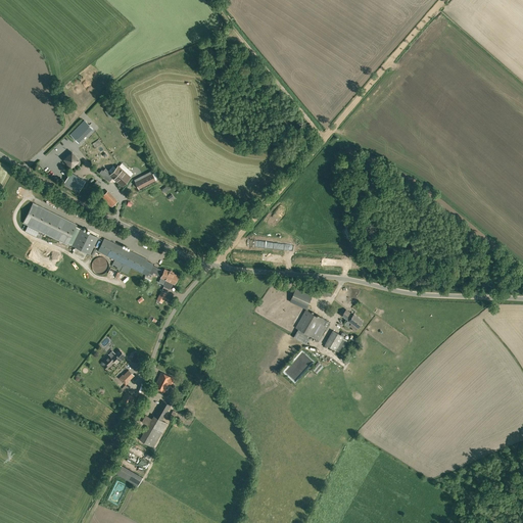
[(79,142),(92,129),(84,121),(70,134),(79,142)]
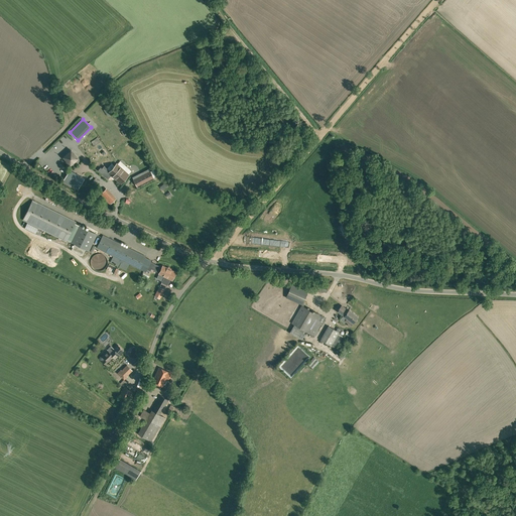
[(94,146),(101,141),(98,137),(91,142),(94,146)]
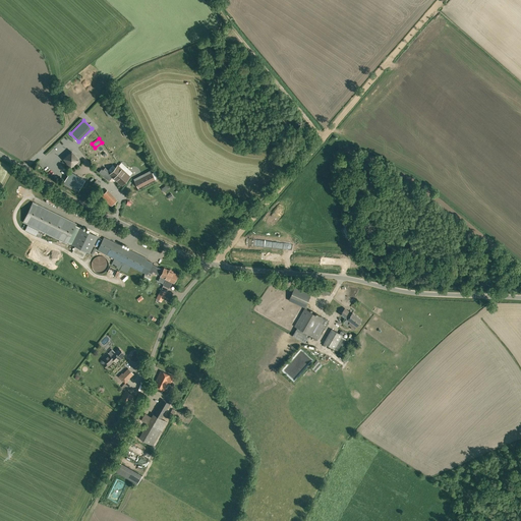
[(68,159),(75,166),(84,158),(76,151),(68,159)]
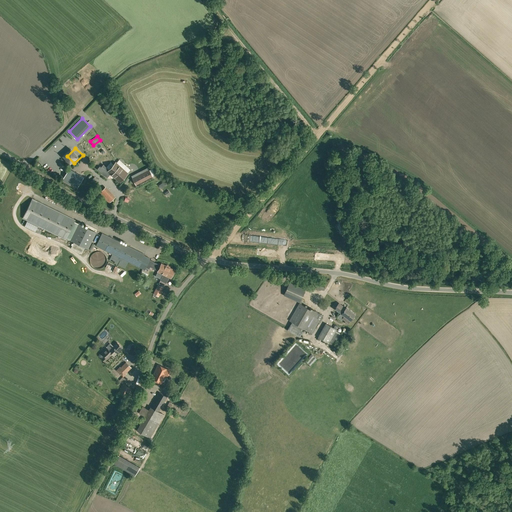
[(100,166),(97,169),(107,178),(110,174),(120,182),(128,173),(115,162),(109,170),(103,164),(101,167),(100,166)]
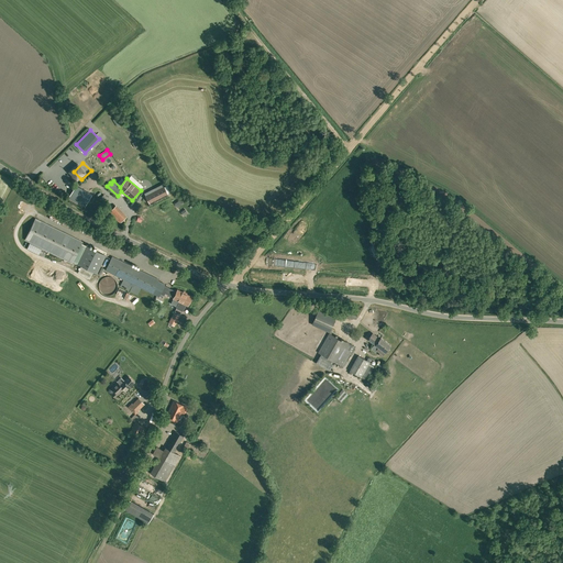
[(76,186),(68,197),(85,207),(91,195),(76,186)]
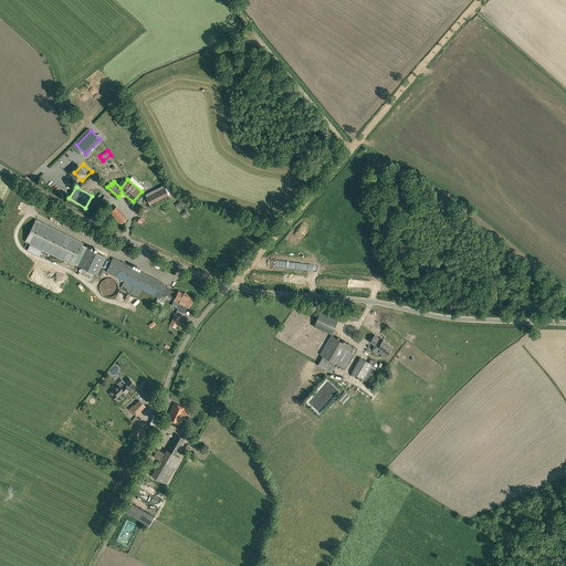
[(168,195),(164,187),(145,196),(149,203),(168,195)]
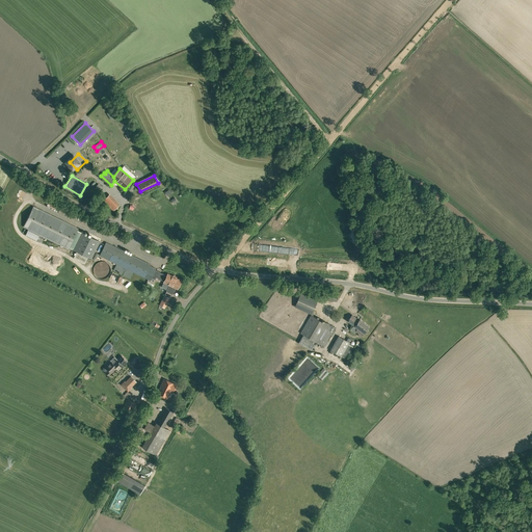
[(118,205),(109,194),(104,200),(113,210),(118,205)]
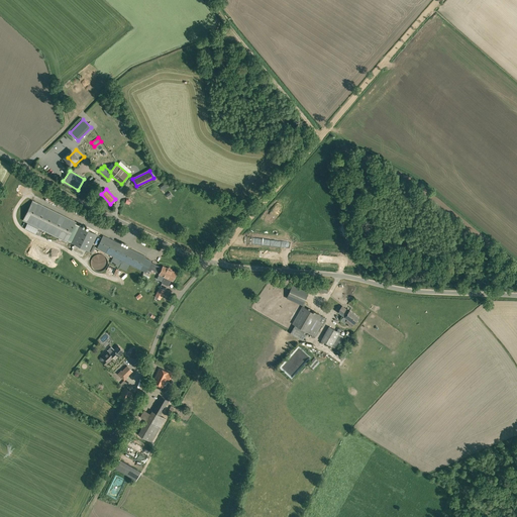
[(67,241),(75,224),(76,222),(32,201),(23,220),(67,241)]
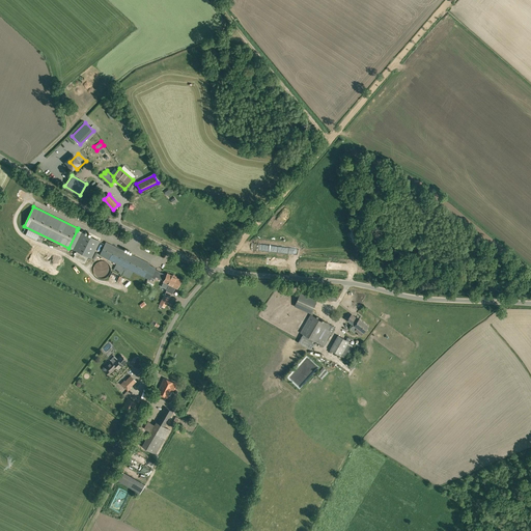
[(74,217),(85,222),(86,218),(75,213),(74,217)]
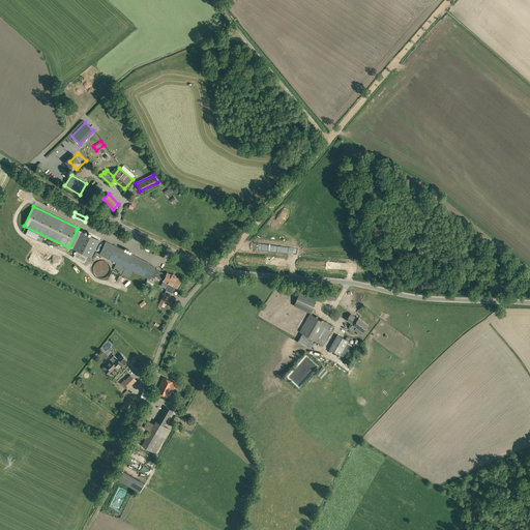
[(91,258),(97,245),(99,240),(81,232),(72,248),(91,258)]
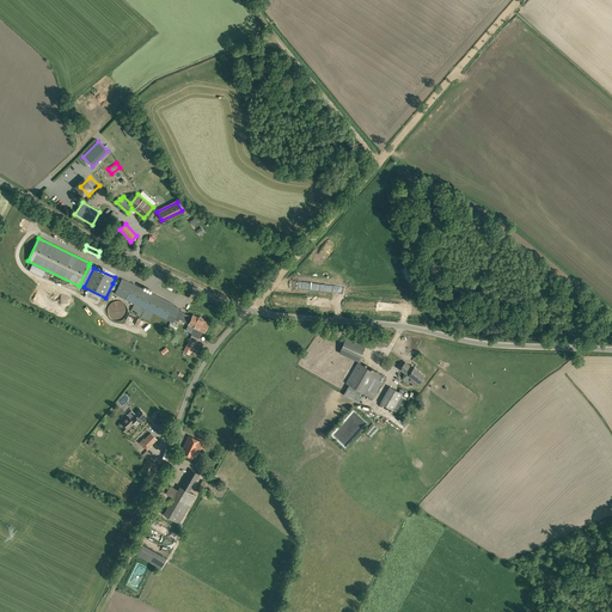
[(122,279),(120,283),(115,293),(134,304),(130,311),(150,320),(153,312),(167,319),(173,322),(175,318),(179,310),(179,308),(172,305),(173,304),(122,279)]
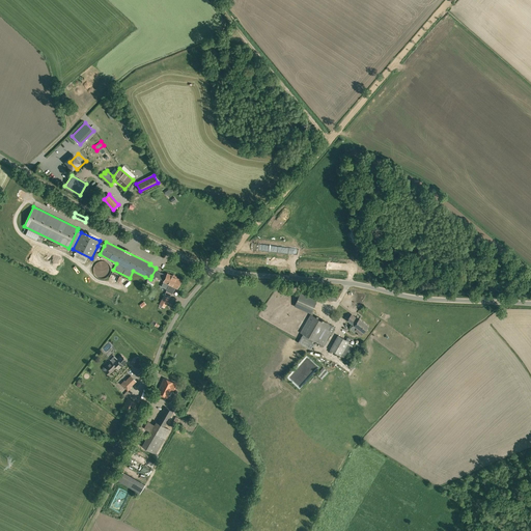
[(111,271),(111,269),(110,268),(109,266),(108,264),(107,263),(105,262),(104,262),(102,262),(100,262),(99,262),(98,263),(95,264),(95,266),(94,268),(93,269),(93,271),(93,273),(94,275),(95,276),(96,277),(98,278),(100,279),(102,279),(103,279),(106,279),(107,278),(109,277),(109,276),(110,274),(111,272),(111,271)]
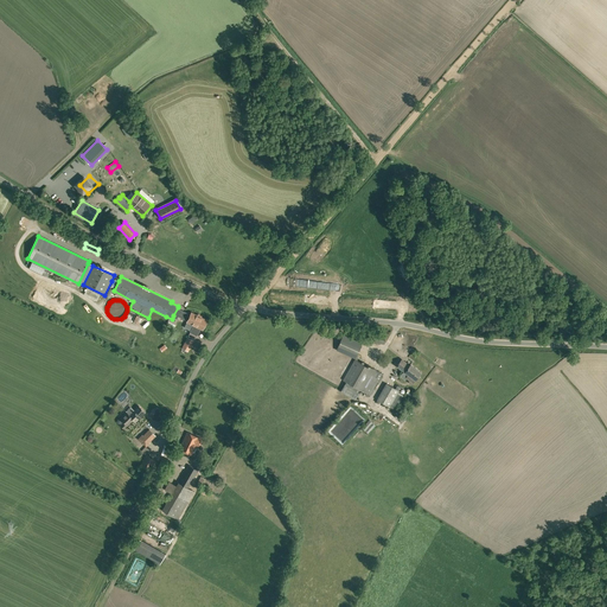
[(181,310),(178,307),(173,315),(177,318),(178,315),(187,320),(187,321),(193,324),(190,332),(197,334),(200,327),(203,328),(204,327),(205,327),(208,323),(205,323),(208,319),(192,312),(191,314),(185,312),(184,314),(179,312),(181,310)]
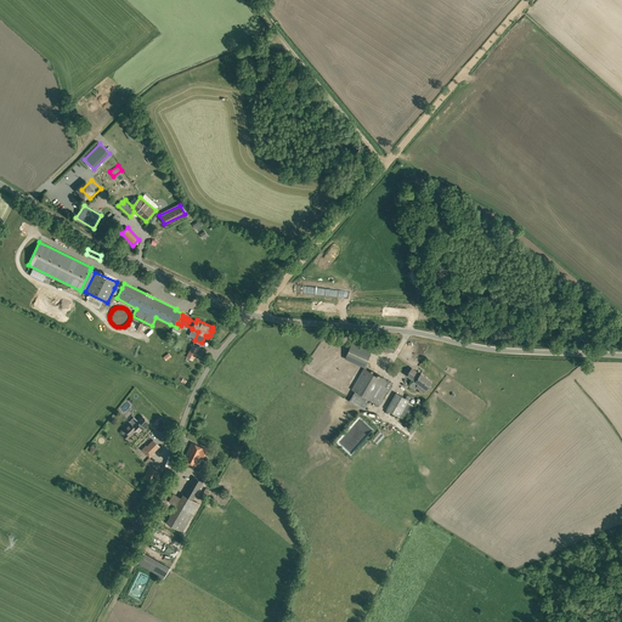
[(379,350),(394,352),(395,343),(380,340),(379,350)]
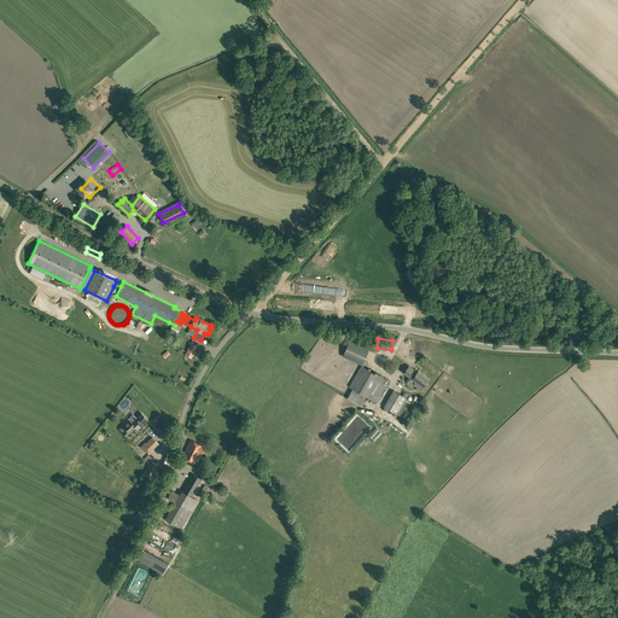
[(368,350),(350,342),(343,356),(362,365),(368,350)]
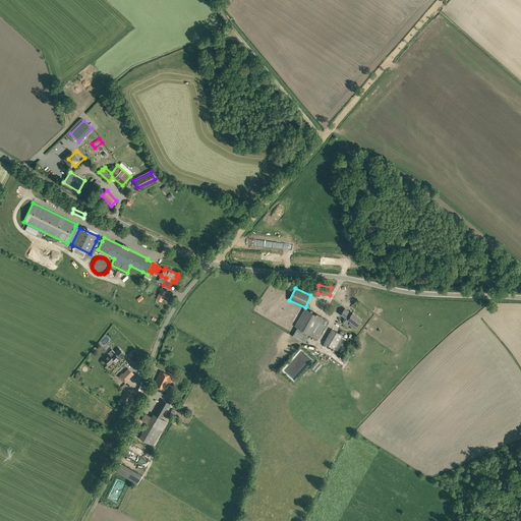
[(303,339),(306,334),(316,340),(327,322),(304,308),(294,326),(296,327),(293,333),(303,339)]
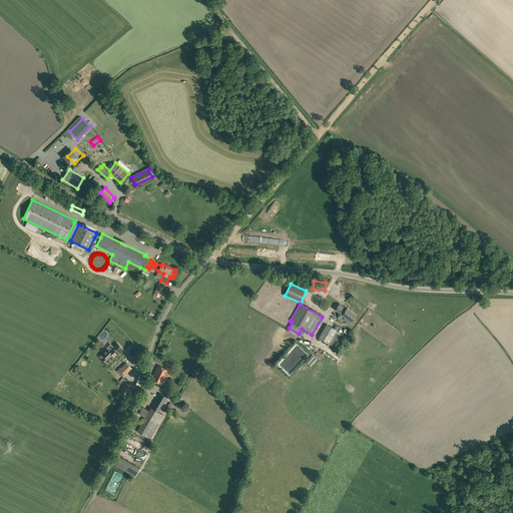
[(351,322),(356,315),(347,308),(346,310),(339,305),(335,310),(342,315),(345,317),(343,320),(349,324),(351,322)]
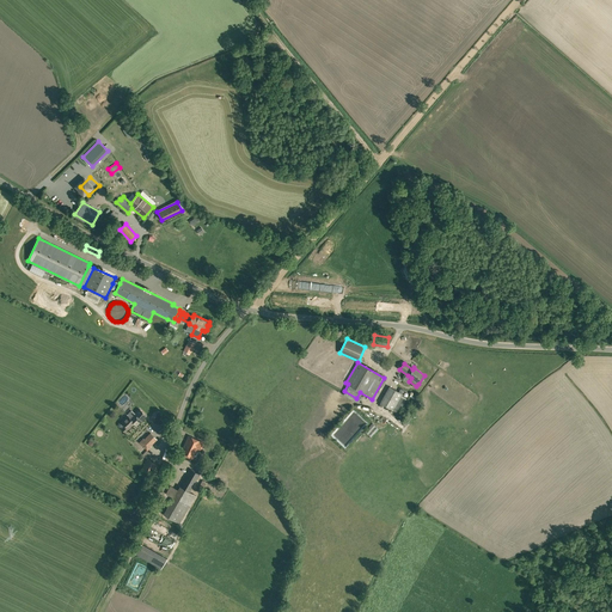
[(408,397),(403,393),(390,386),(380,403),(397,412),(402,403),(404,404),(408,397)]
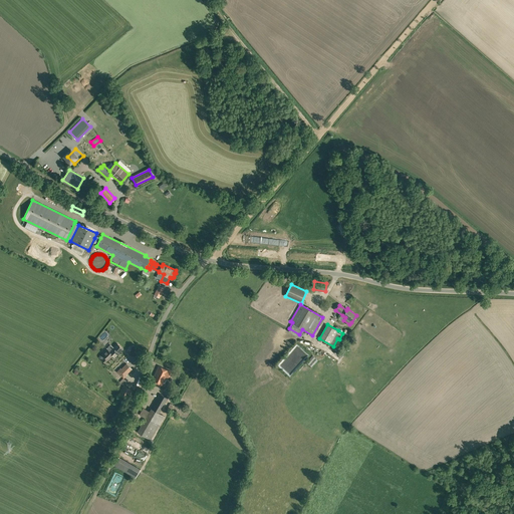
[(105,357),(102,360),(104,362),(107,359),(112,355),(114,357),(122,349),(117,343),(109,351),(107,349),(102,354),(105,357)]
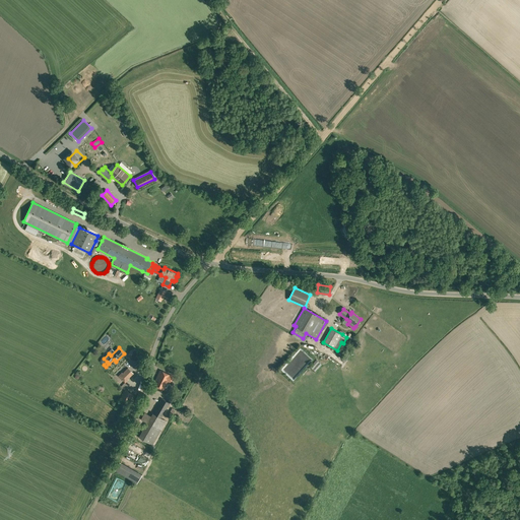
[(314,356),(303,349),(298,356),(300,358),(295,364),(300,368),(298,371),(298,370),(295,373),(301,377),(314,356)]
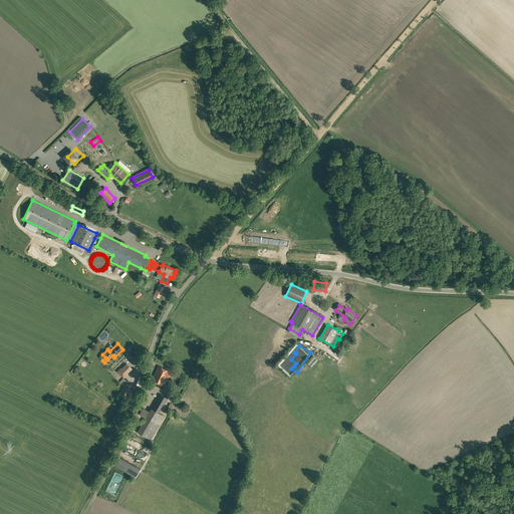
[(168,377),(171,371),(169,370),(159,365),(152,380),(162,386),(166,376),(168,377)]
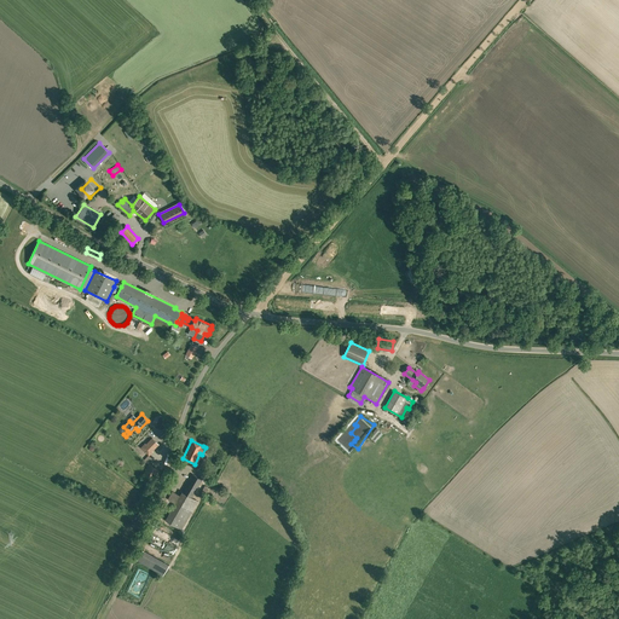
[(149,441),(146,444),(145,444),(142,447),(149,455),(152,451),(152,450),(155,447),(149,441)]
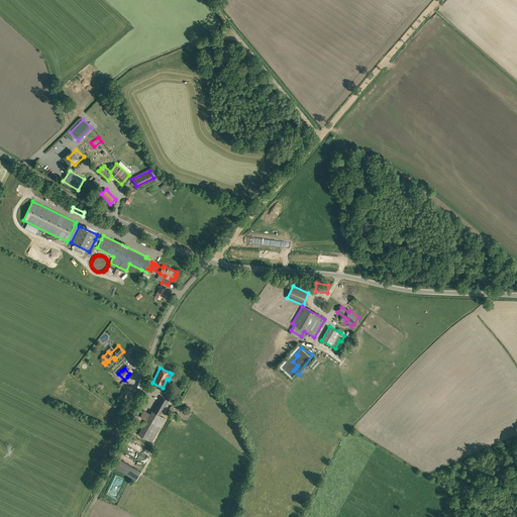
[(132,392),(124,388),(119,396),(128,400),(132,392)]
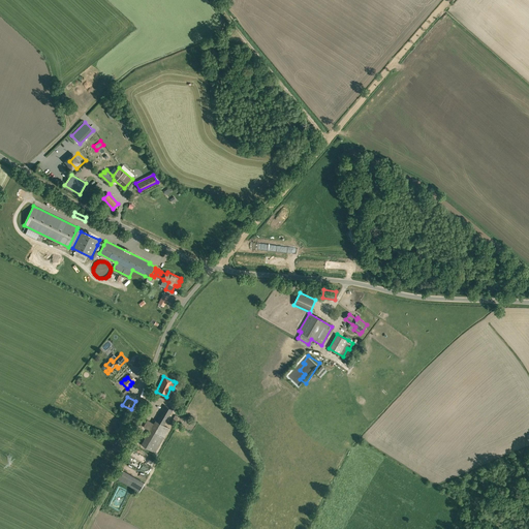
[(147,434),(141,444),(155,453),(169,428),(164,426),(174,409),(164,405),(154,423),(154,424),(148,419),(144,427),(150,430),(147,434)]
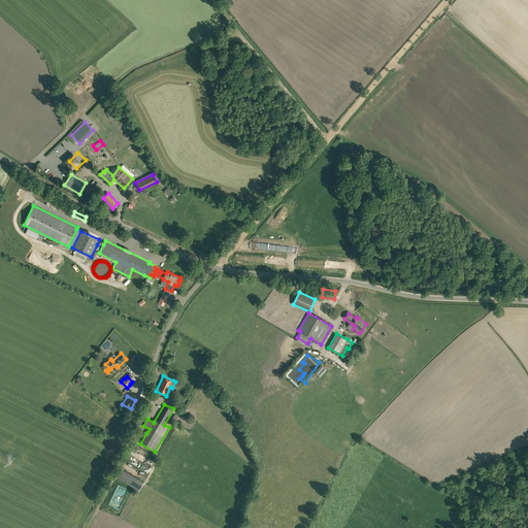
[(119,479),(141,490),(146,480),(124,469),(119,479)]
